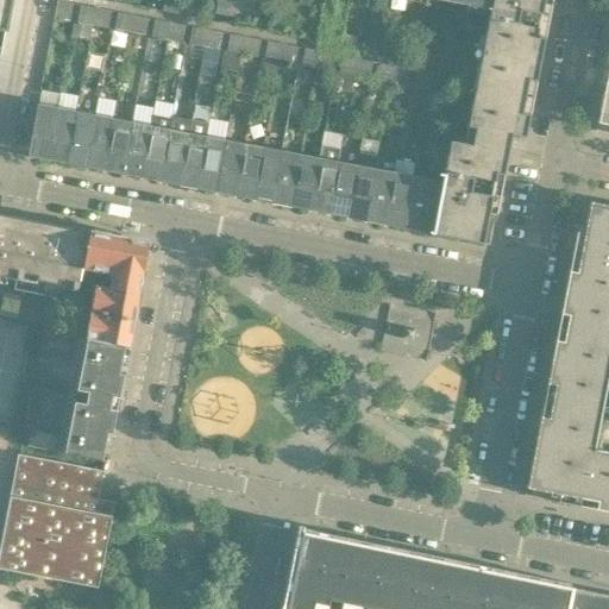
[(0,0),(0,30),(5,31),(10,0),(0,0)]
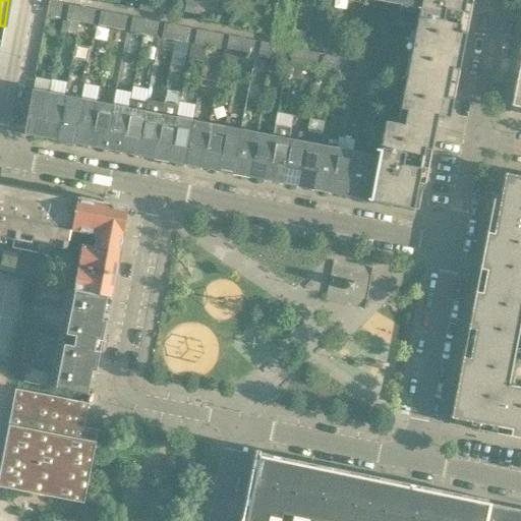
[(459,32),(464,0),(416,0),(415,8),(418,8),(412,42),(461,51),(465,33),(464,33),(459,32)]
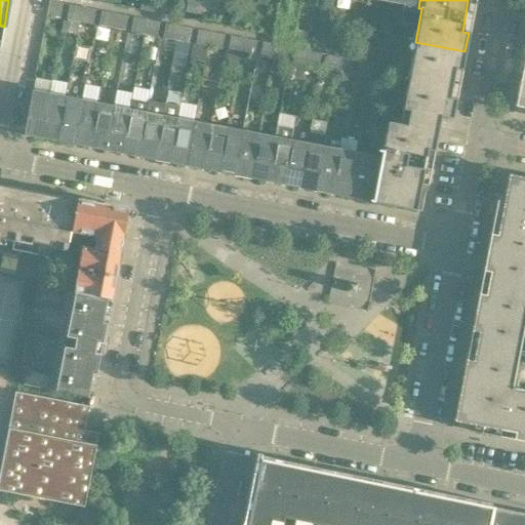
[(59,17),(63,4),(48,1),(46,15),(59,17)]
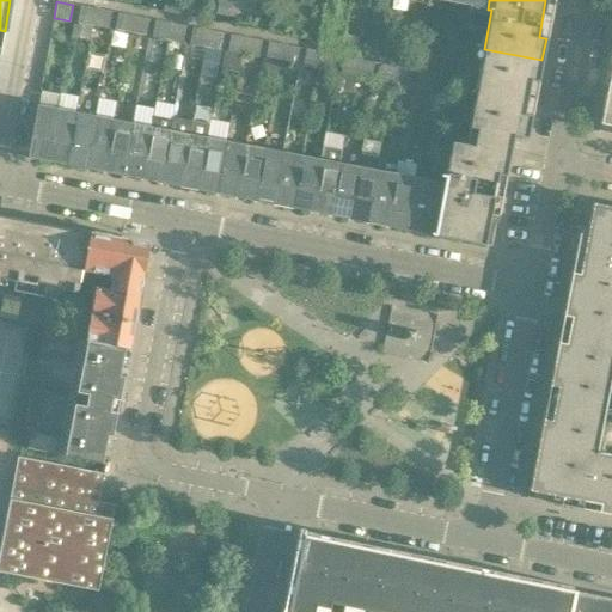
[(165,1),(163,12),(191,17),(194,7),(165,1)]
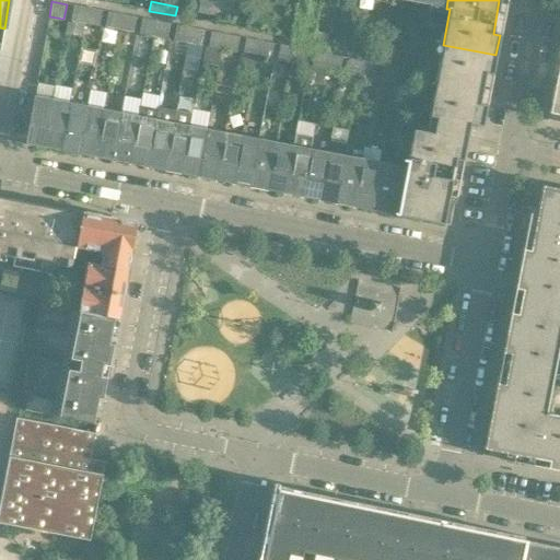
[(84,23),(88,8),(73,6),(70,21),(84,23)]
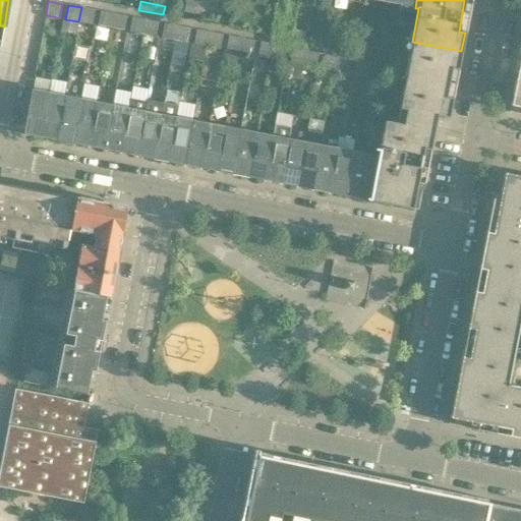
[(92,24),(94,10),(81,7),(78,21),(92,24)]
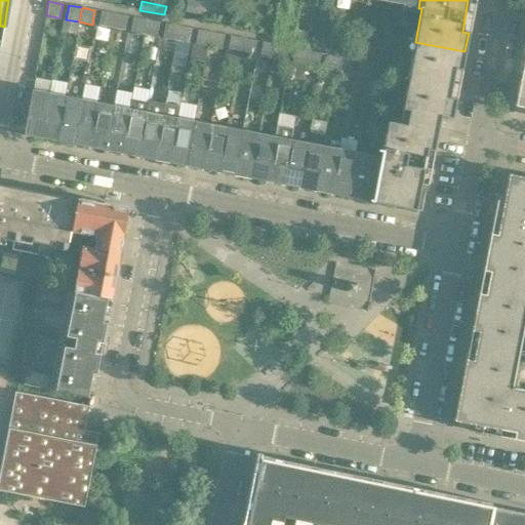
[(111,28),(114,13),(101,11),(98,26),(111,28)]
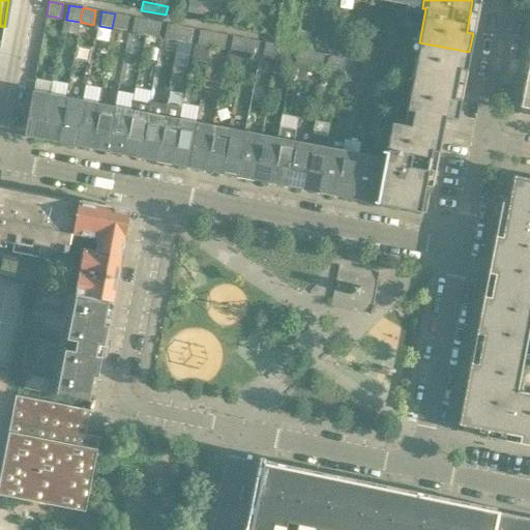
[(125,31),(128,17),(115,13),(112,28),(125,31)]
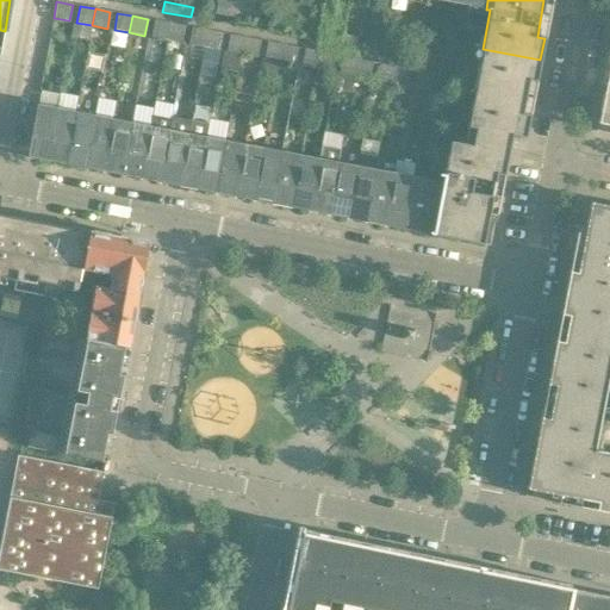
[(167,39),(169,23),(155,20),(151,37),(167,39)]
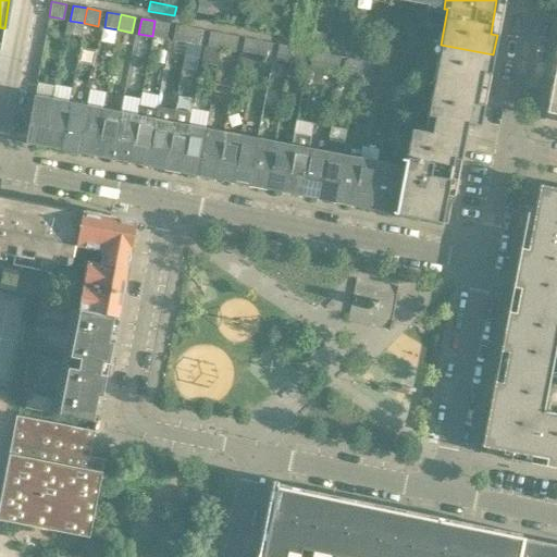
[(166,39),(169,24),(155,21),(152,36),(166,39)]
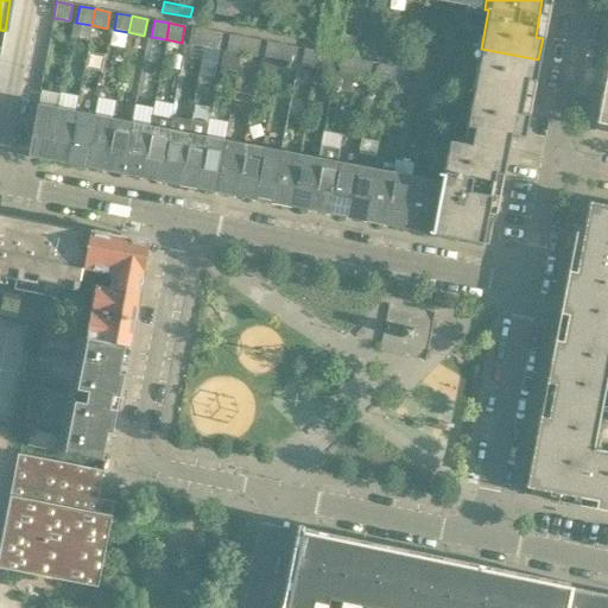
[(203,46),(207,30),(191,27),(188,44),(203,46)]
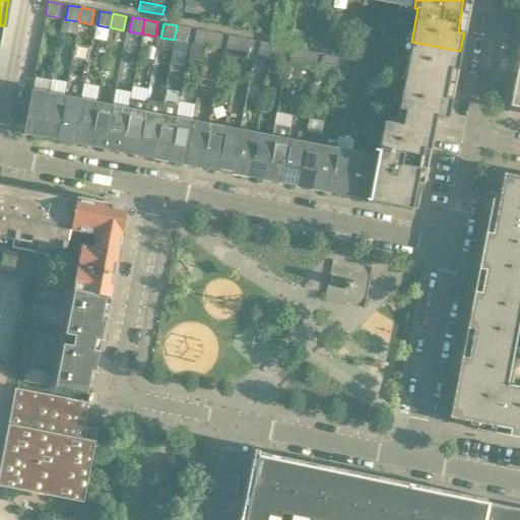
[(187,43),(190,28),(177,25),(174,40),(187,43)]
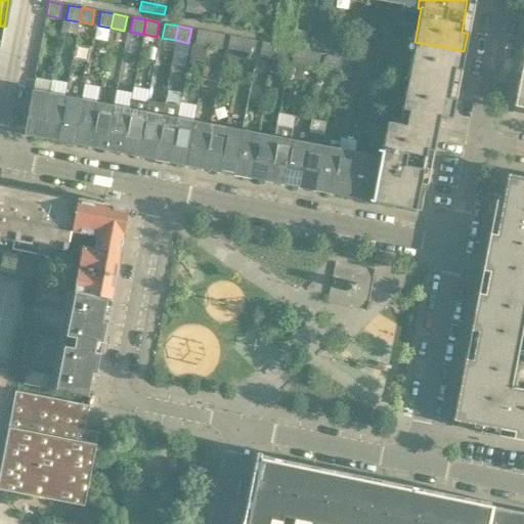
[(281,28),(280,37),(305,42),(307,33),(281,28)]
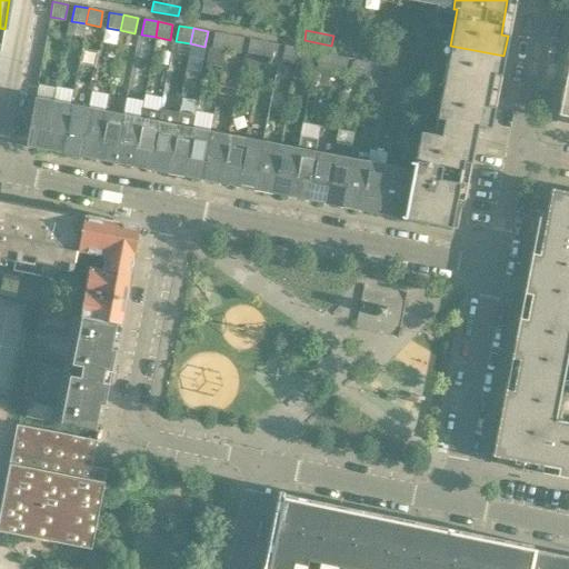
[(226,50),(228,36),(215,32),(211,48),(209,62),(220,65),(223,50),(226,50)]
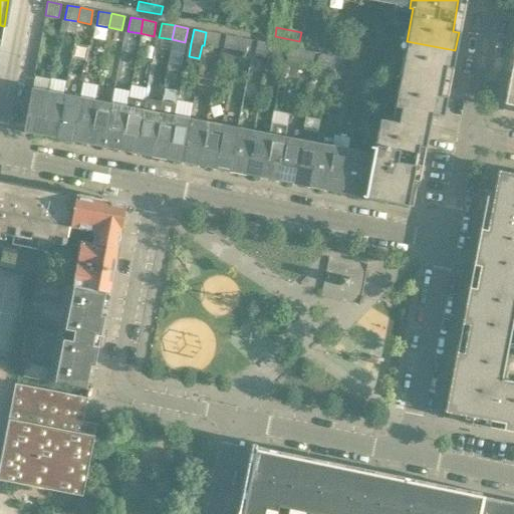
[(217,48),(219,34),(206,32),(204,45),(217,48)]
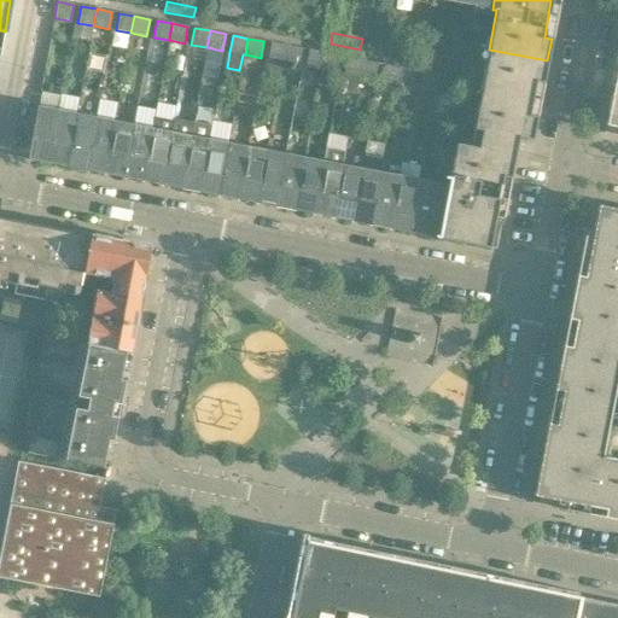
[(283,62),(286,46),(270,42),(267,59),(283,62)]
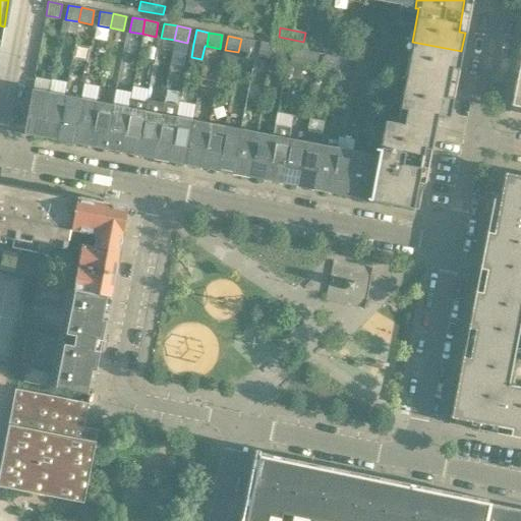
[(251,55),(254,41),(241,39),(238,52),(251,55)]
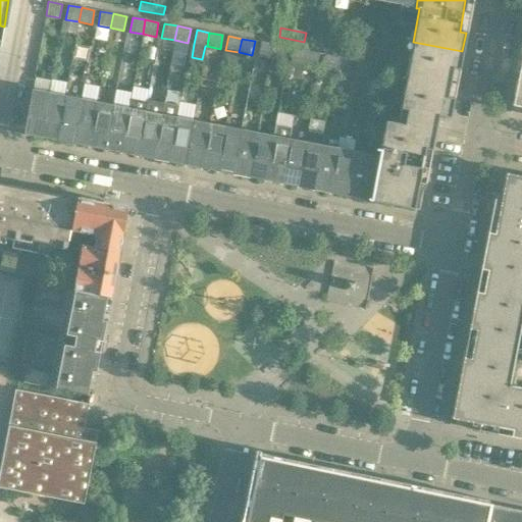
[(271,58),(273,45),(261,42),(258,56),(271,58)]
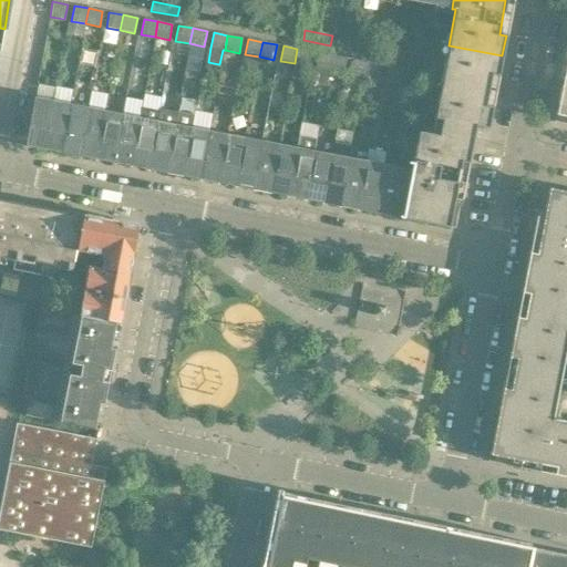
[(485,105),(490,85),(491,74),(497,76),(498,76),(502,55),(449,45),(434,119),(442,120),(475,126),(488,129),(493,106),(492,106),(492,107),(485,105)]
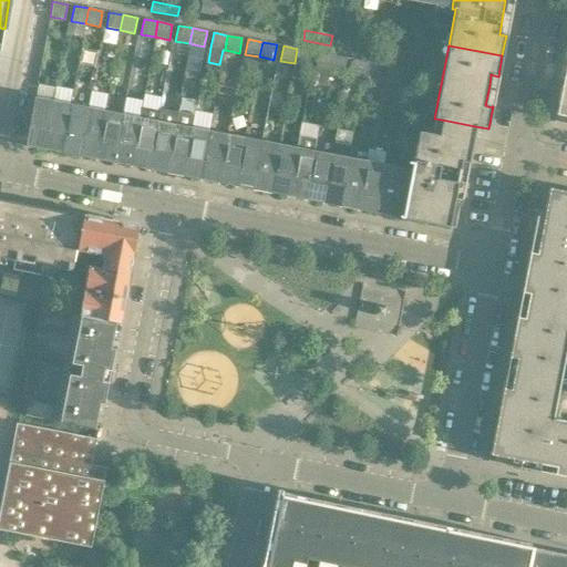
[(308,66),(311,51),(297,49),(295,63),(308,66)]
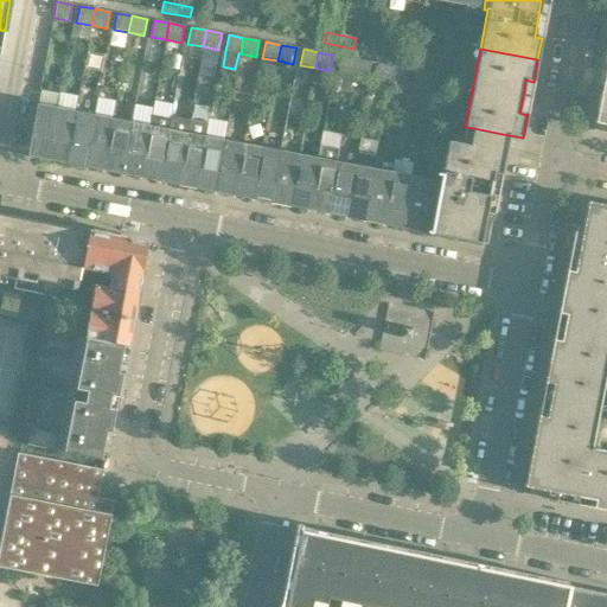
[(352,76),(356,59),(340,56),(337,72),(352,76)]
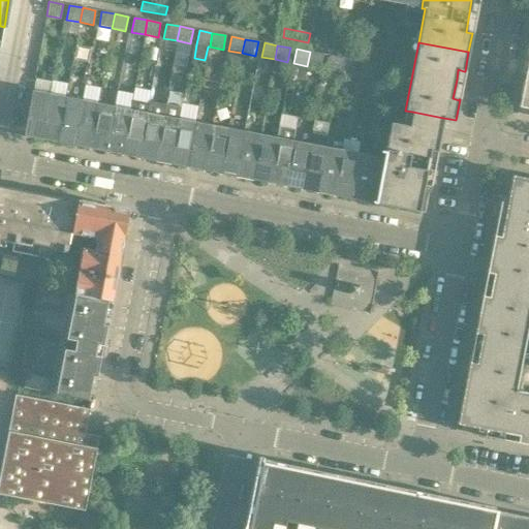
[(320,68),(322,54),(310,52),(307,66),(320,68)]
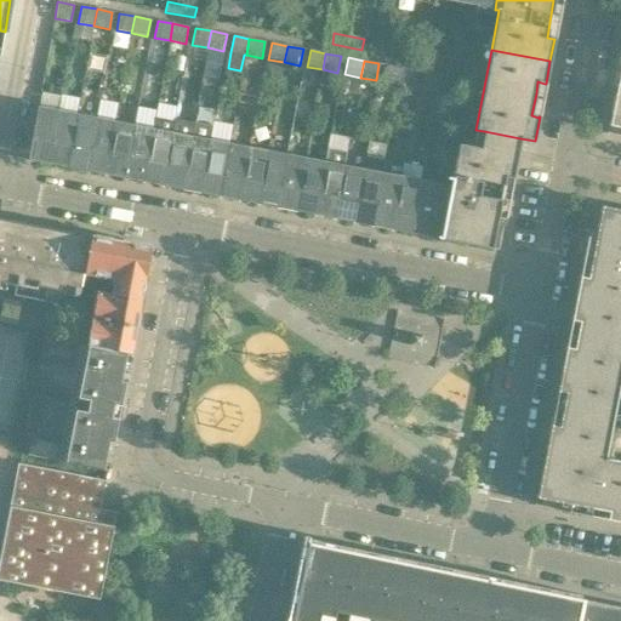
[(398,85),(402,68),(386,64),(383,81),(398,85)]
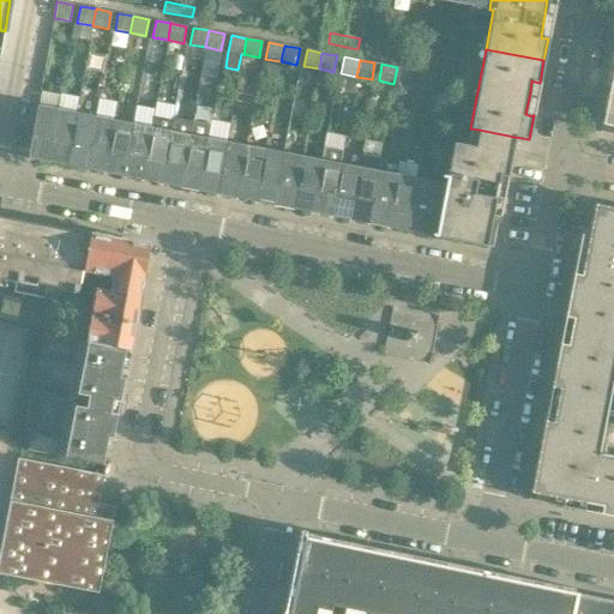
[(409,86),(413,70),(397,67),(393,84),(409,86)]
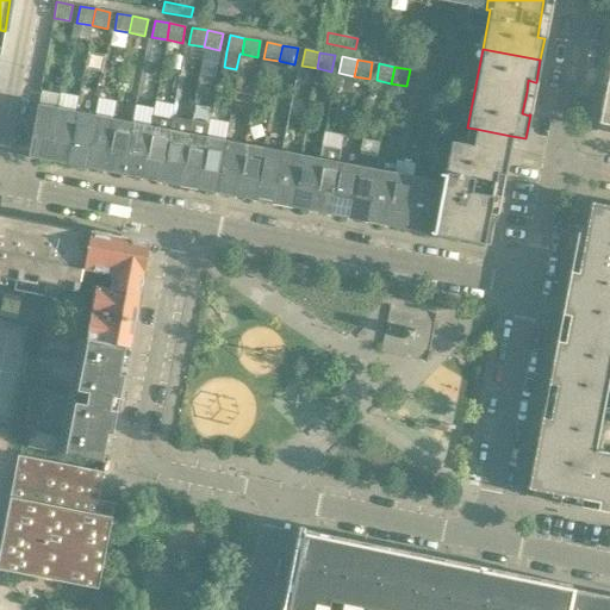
[(429,91),(433,74),(417,70),(414,87),(429,91)]
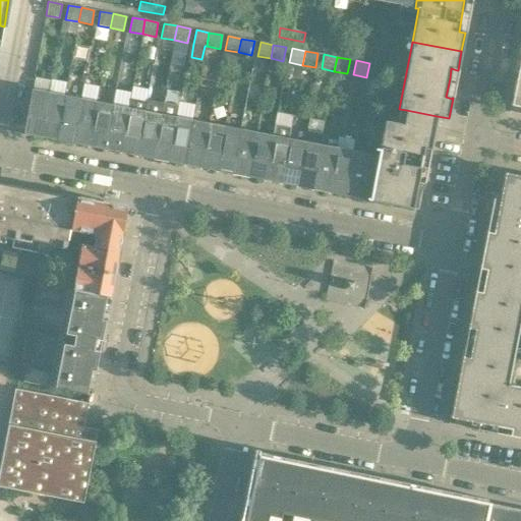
[(520,62),(518,62),(510,106),(520,107),(520,62)]
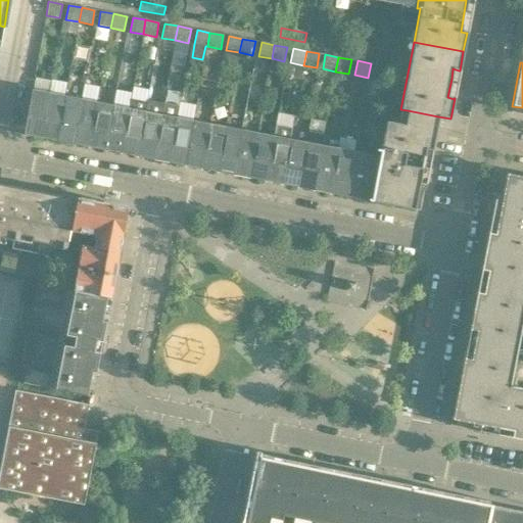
[(65,92),(67,82),(37,76),(35,87),(65,92)]
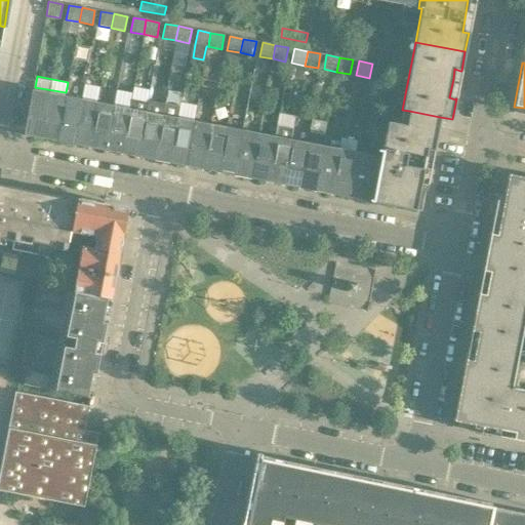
[(379,97),(381,83),(369,81),(366,95),(379,97)]
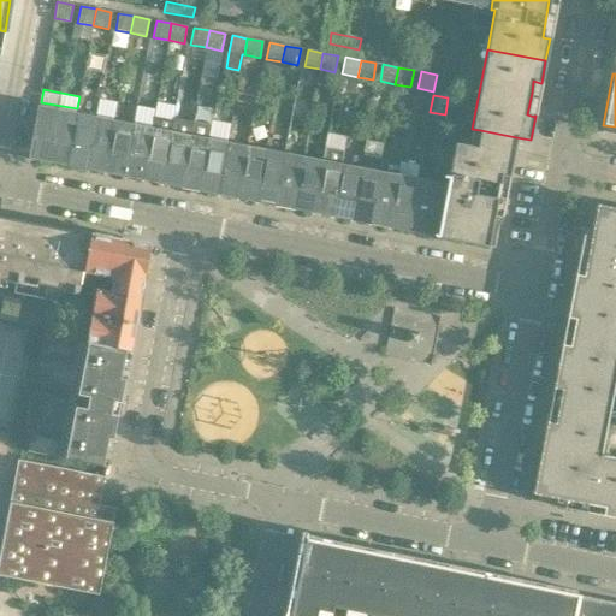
[(104,173),(113,122),(117,102),(98,99),(94,118),(84,170),(104,173)]
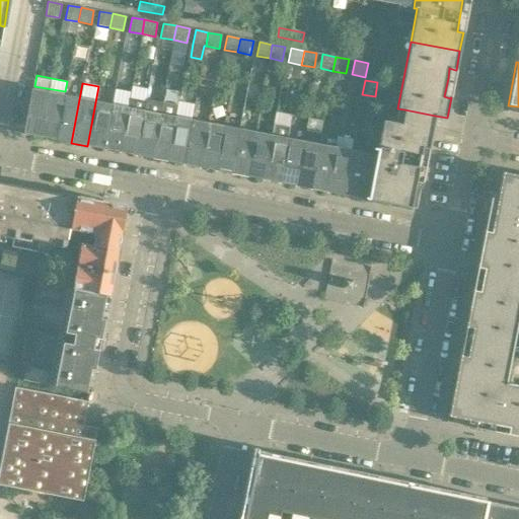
[(40,137),(48,93),(30,90),(22,134),(40,137)]
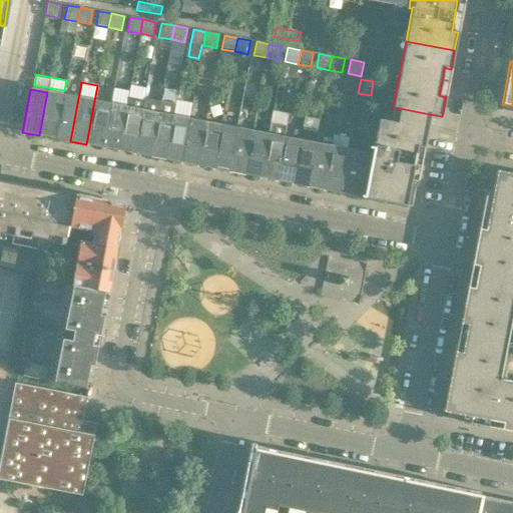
[(54,138),(63,95),(47,92),(39,135),(54,138)]
